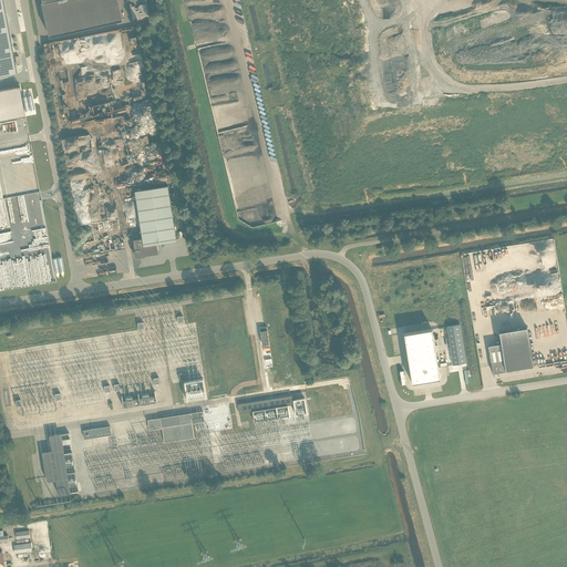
[(0,0),(0,75),(18,72),(3,0),(0,0)]
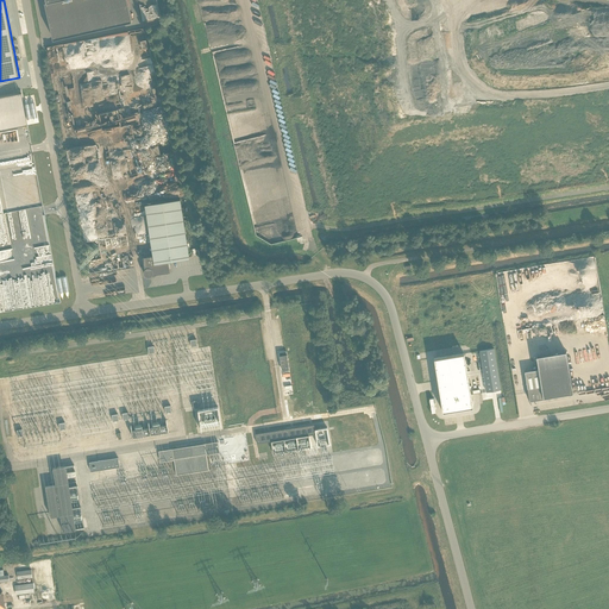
[(44,0),(54,39),(132,22),(126,0),(44,0)]
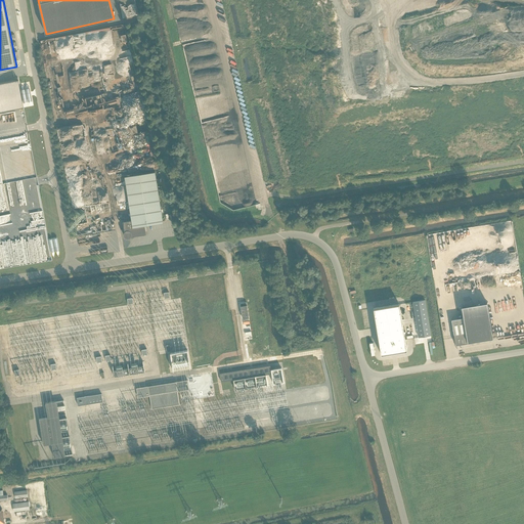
[(18,80),(0,83),(0,112),(24,107),(18,80)]
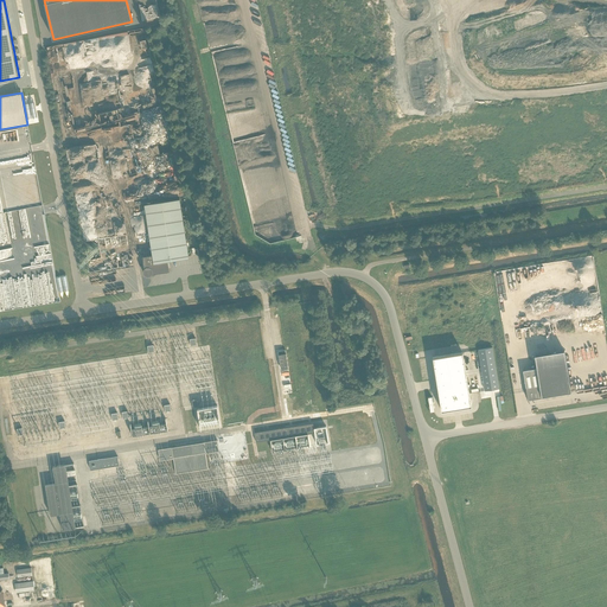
[(108,131),(108,140),(122,139),(121,128),(112,128),(112,122),(103,123),(103,131),(108,131)]
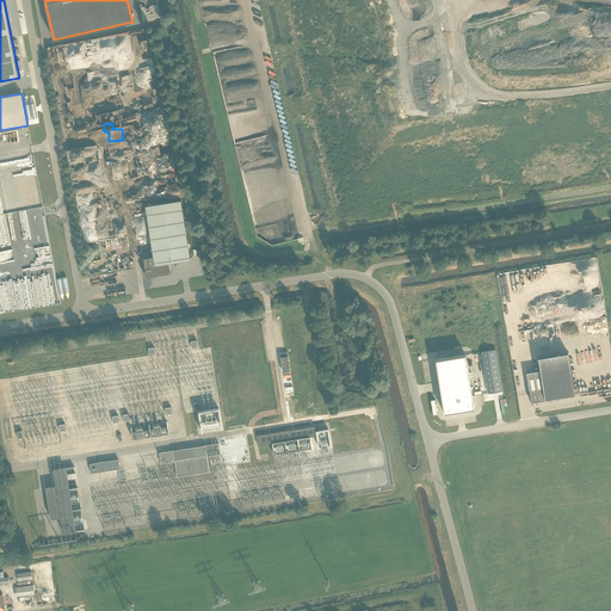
[(181,201),(146,205),(154,257),(143,258),(146,270),(144,271),(144,272),(144,273),(144,275),(146,276),(146,277),(147,277),(148,278),(149,278),(150,277),(152,277),(153,276),(155,277),(156,276),(171,273),(170,263),(190,259),(181,201)]
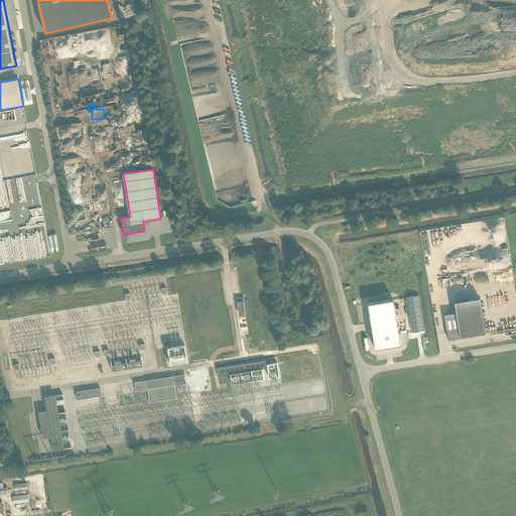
[(418,295),(406,297),(412,333),(424,331),(418,295)]
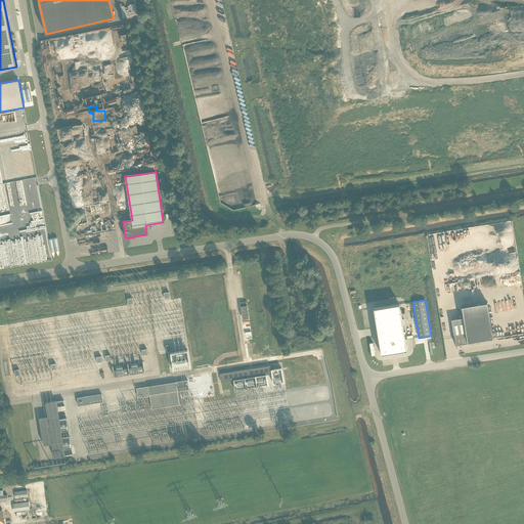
[(487,303),(462,307),(464,318),(451,319),(455,345),(468,343),(468,342),(492,338),(487,303)]
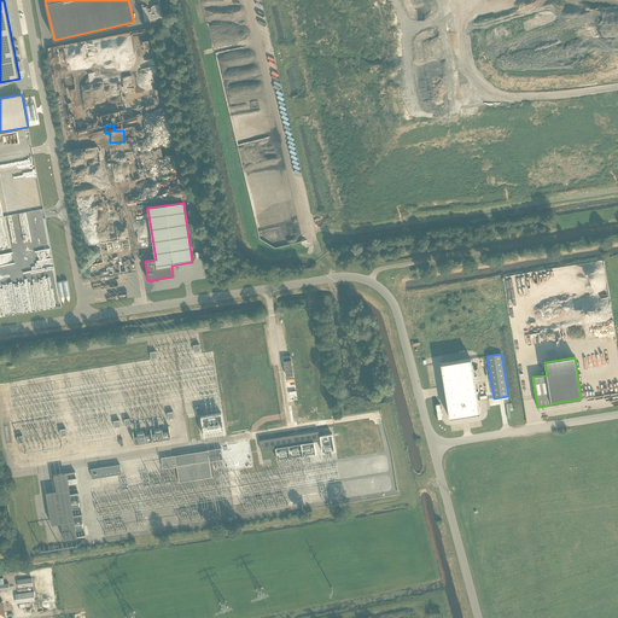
[(471,359),(441,363),(449,418),(479,413),(471,359)]
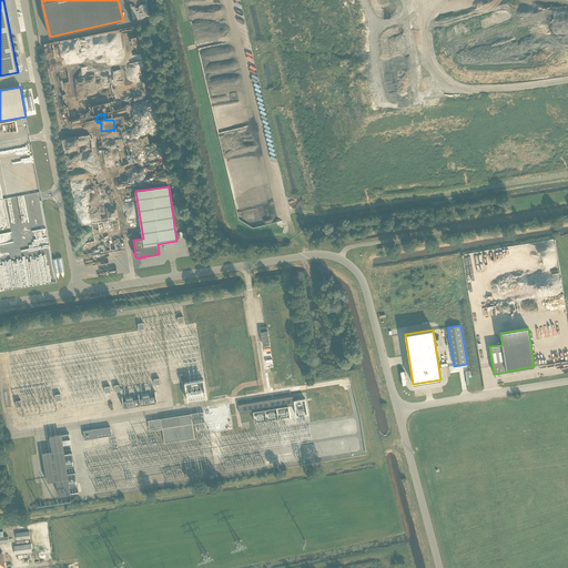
[(241,414),(294,405),(293,396),(239,405),(241,414)]
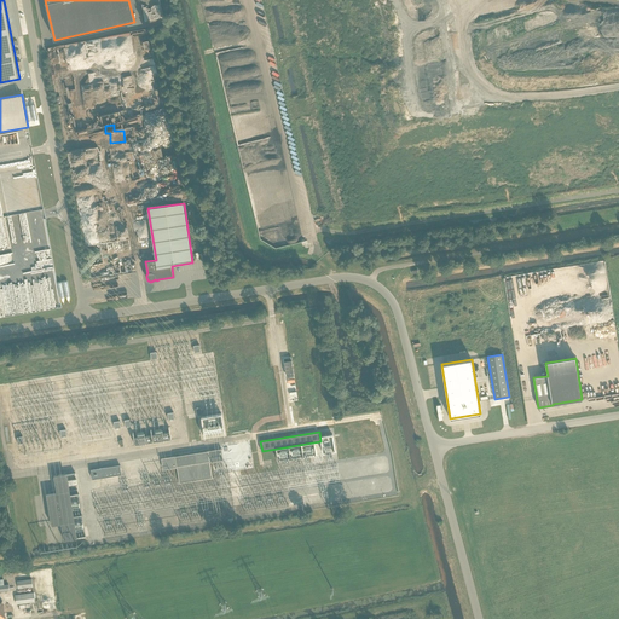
[(172,439),(171,433),(151,435),(134,439),(136,445),(152,443),(172,439)]
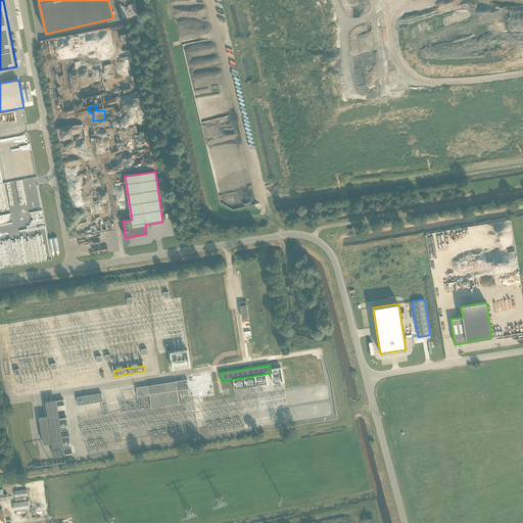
[(210,384),(209,376),(199,377),(201,385),(210,384)]
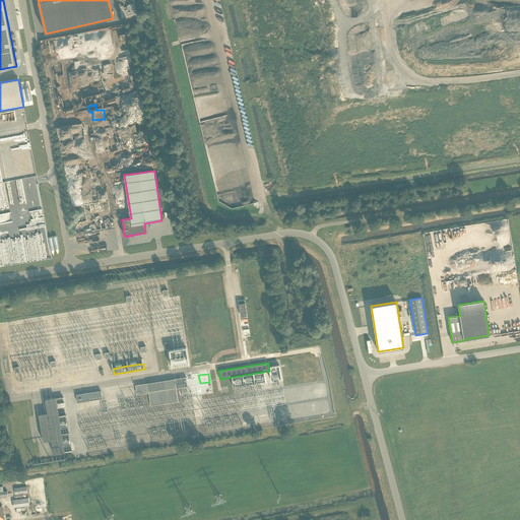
[(186,377),(135,385),(137,395),(148,393),(150,406),(178,401),(176,389),(188,387),(186,377)]
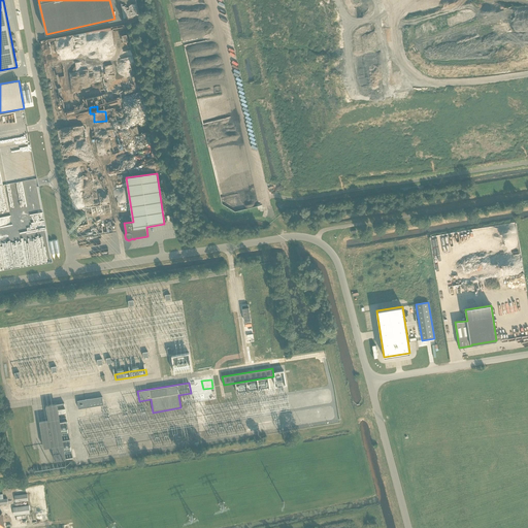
[(103,405),(102,397),(77,401),(78,409),(103,405)]
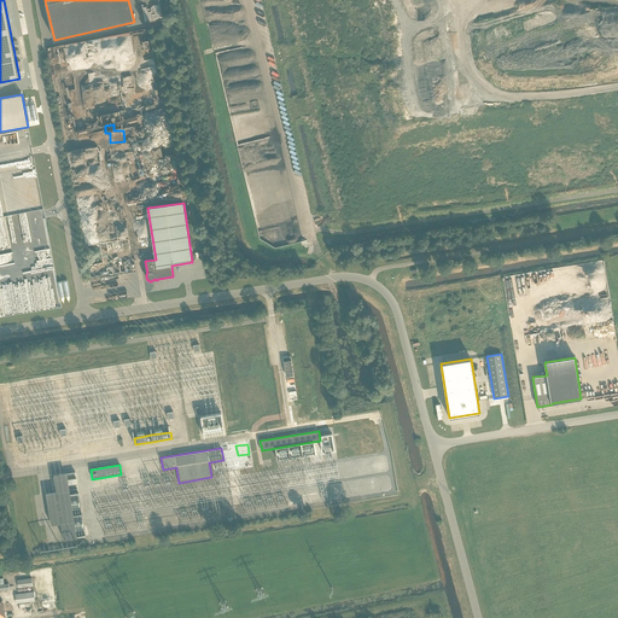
[(64,540),(77,538),(66,473),(53,476),(57,491),(46,494),(52,525),(62,523),(64,540)]
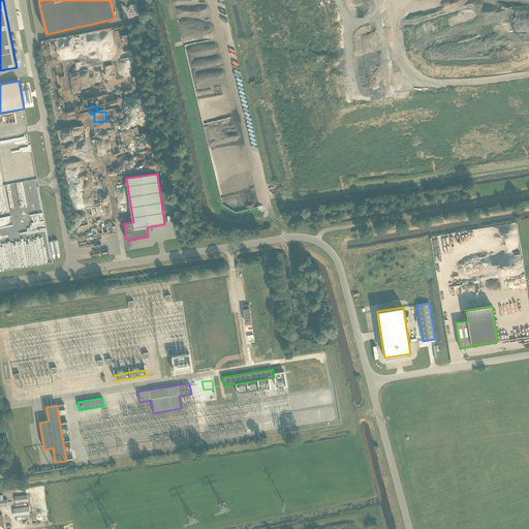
[(27,495),(14,497),(16,503),(28,501),(27,495)]
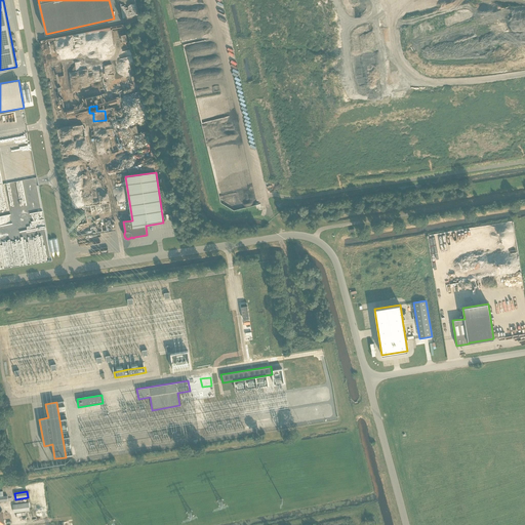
[(29,502),(12,505),(13,513),(30,511),(29,502)]
